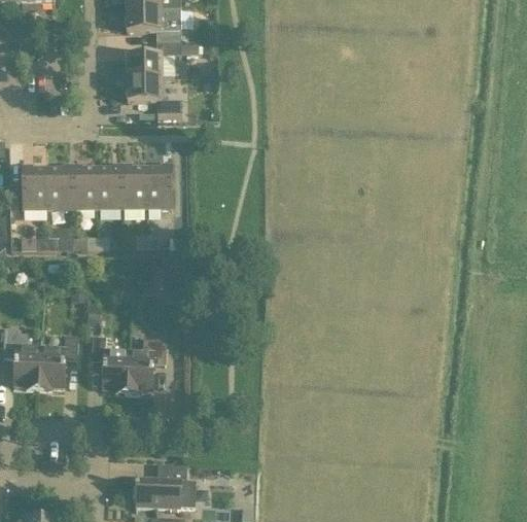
[(9,0),(9,4),(23,4),(23,11),(32,11),(31,0),(9,0)]
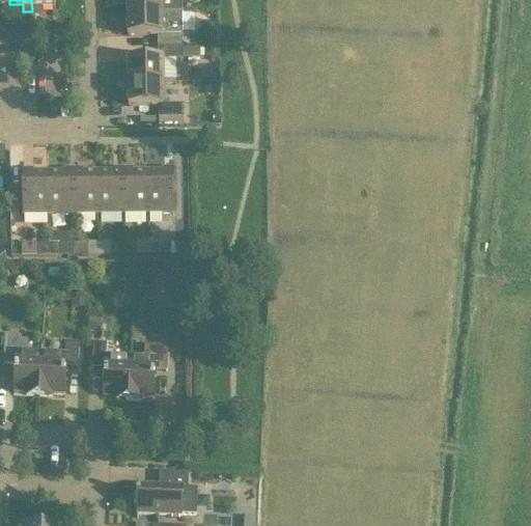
[(31,0),(32,11),(40,11),(40,4),(55,4),(55,0),(31,0)]
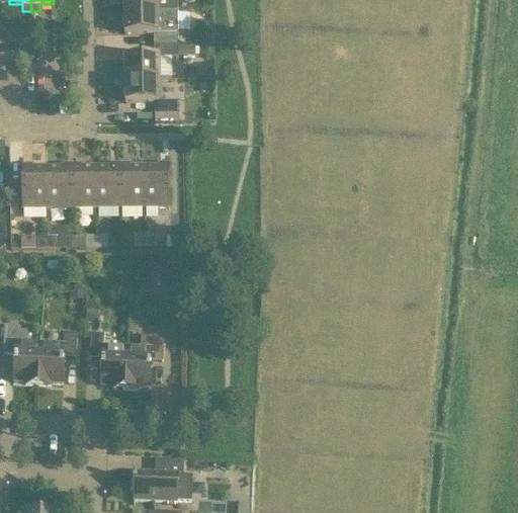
[(122,0),(123,9),(158,8),(177,8),(176,0),(122,0)]
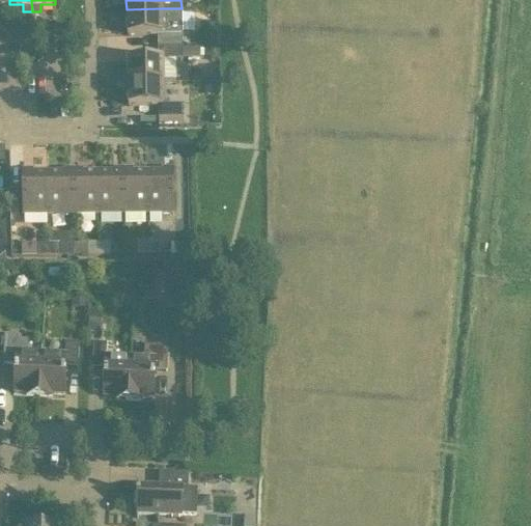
[(162,8),(127,9),(128,32),(157,32),(157,44),(183,44),(182,8),(162,8)]
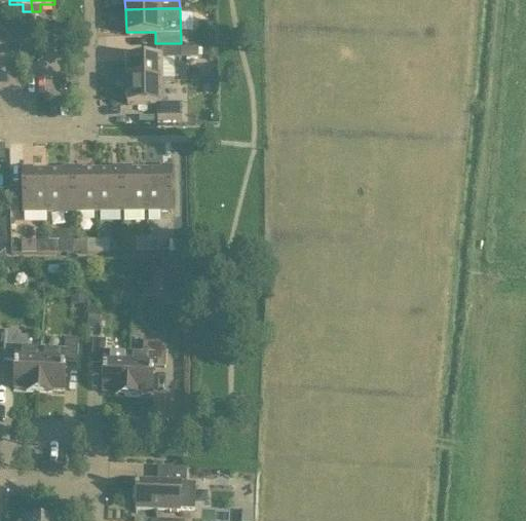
[(155,56),(126,57),(126,79),(150,78),(161,78),(161,76),(174,76),(174,57),(181,56),(181,54),(197,53),(197,43),(181,43),(155,43),(155,56)]
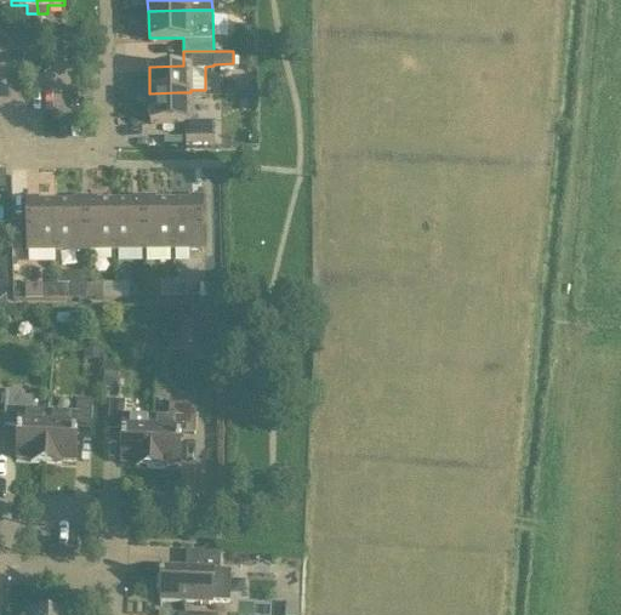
[(241,51),(241,61),(248,67),(256,67),(256,51),(241,51)]
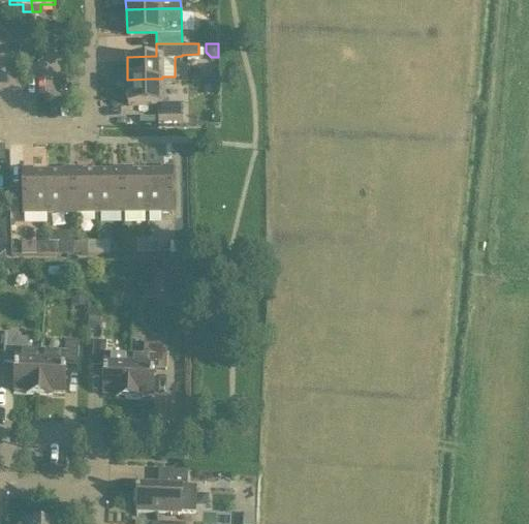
[(151,79),(127,80),(128,102),(157,101),(158,115),(183,114),(182,101),(163,101),(162,79),(151,79)]
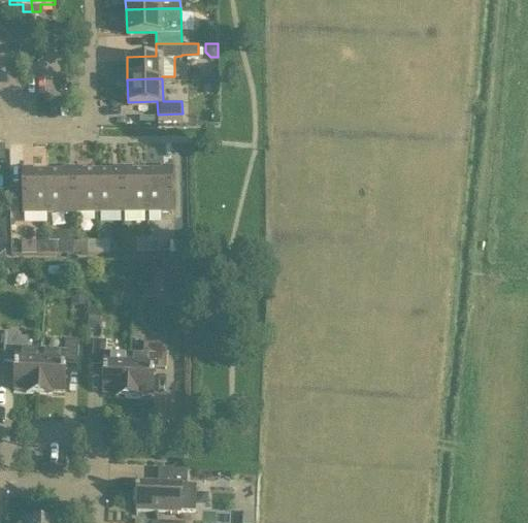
[(171,167),(146,168),(146,209),(172,208),(171,167)]
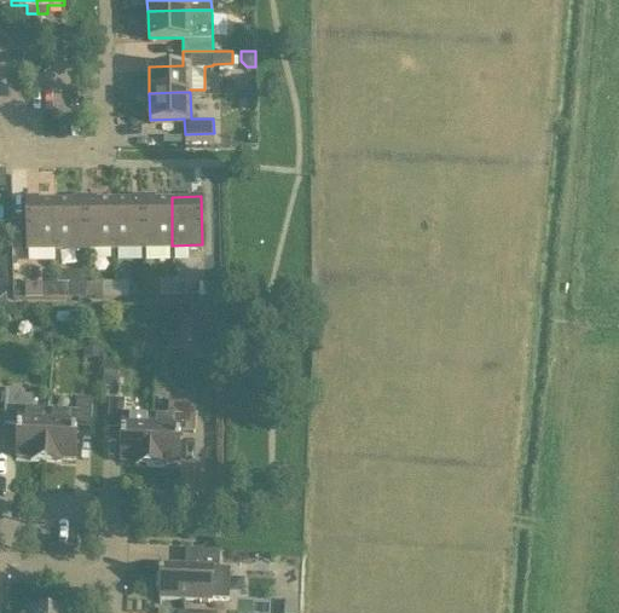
[(114,197),(85,198),(85,225),(85,246),(114,246),(114,232),(114,197)]
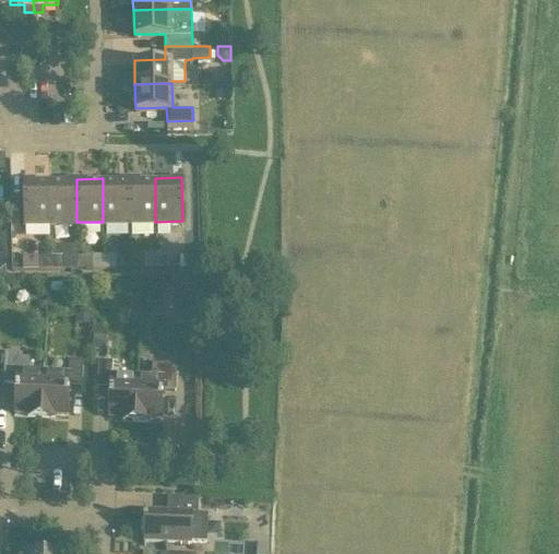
[(129,178),(103,178),(103,210),(103,222),(129,222),(129,178)]
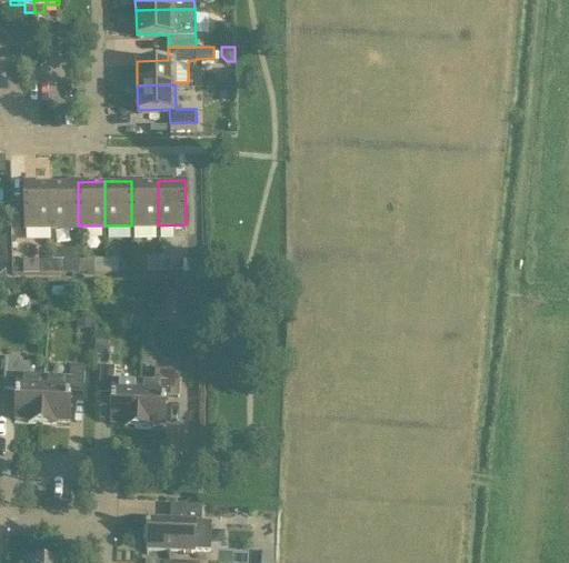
[(158,181),(131,181),(131,225),(158,225),(158,181)]
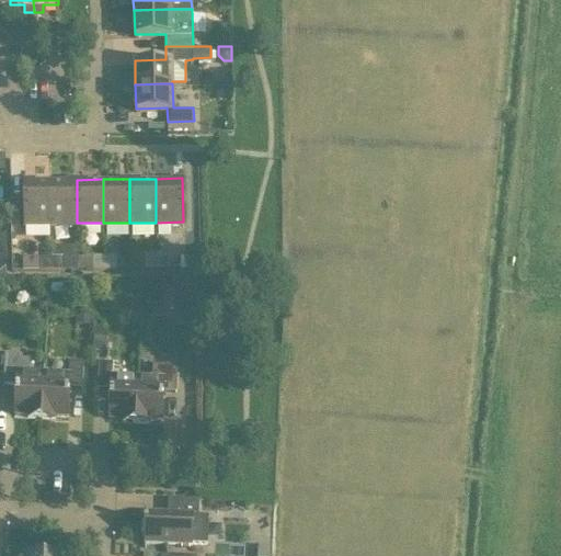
[(50,180),(23,180),(24,224),(50,224),(50,213),(50,180)]
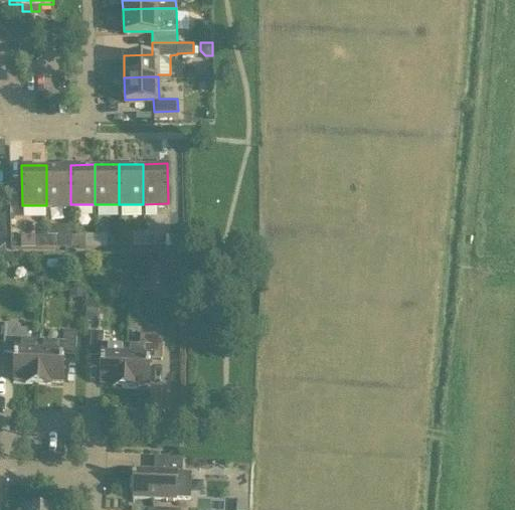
[(70,165),(46,165),(46,195),(46,205),(70,204),(70,187),(70,165)]
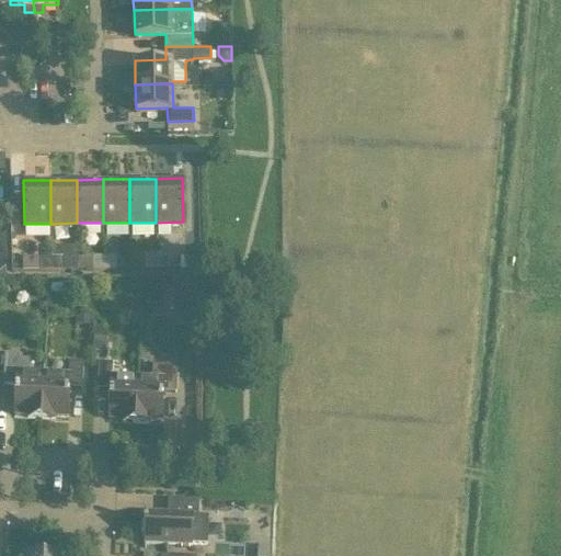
[(145,252),(145,265),(157,265),(157,252),(145,252)]
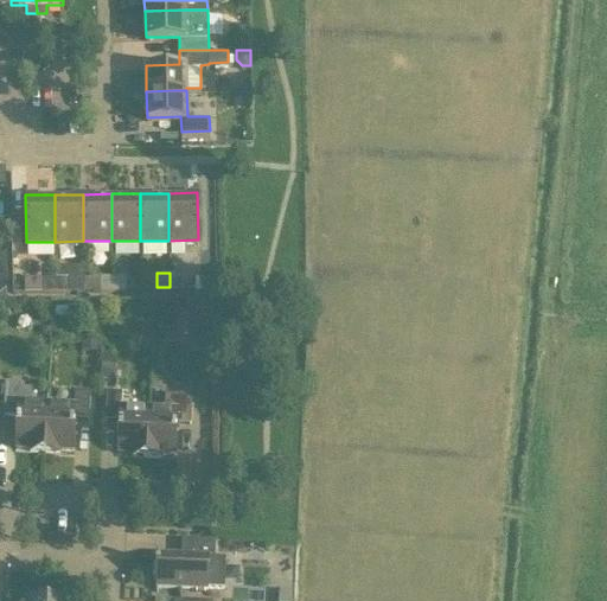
[(170,273),(170,287),(183,287),(183,273),(170,273)]
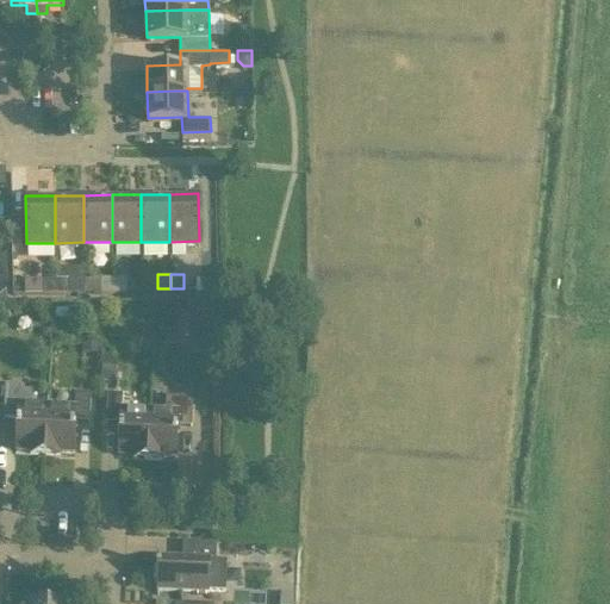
[(43,275),(43,290),(56,290),(56,275),(43,275)]
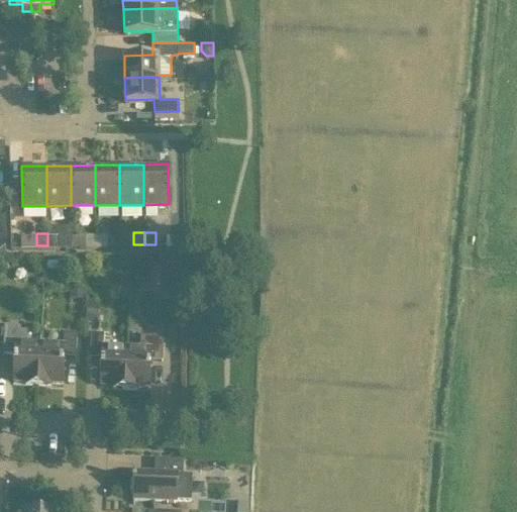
[(47,233),(47,245),(59,245),(59,233),(47,233)]
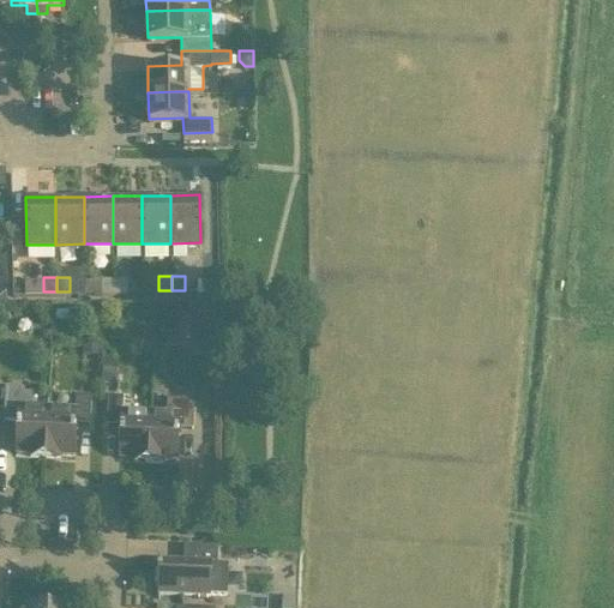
[(101,277),(101,292),(114,292),(114,277),(101,277)]
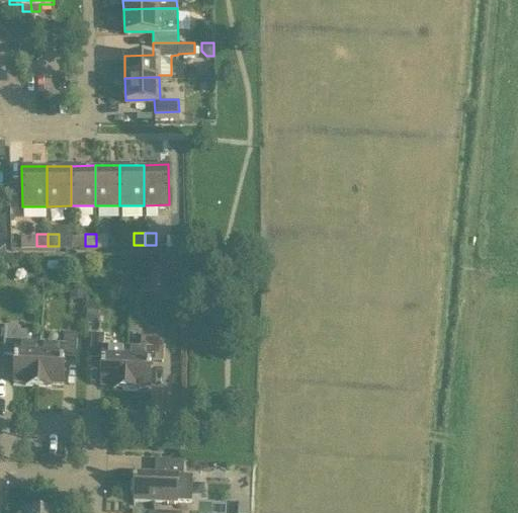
[(96,234),(96,246),(107,246),(107,234),(96,234)]
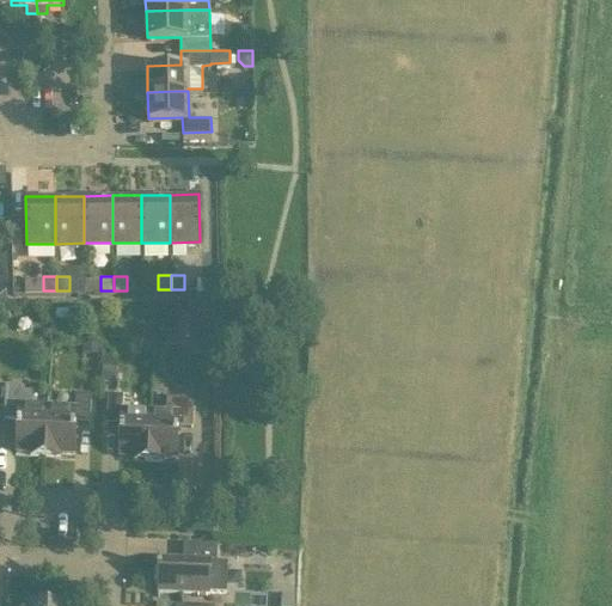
[(209,299),(189,299),(189,316),(209,316),(209,299)]
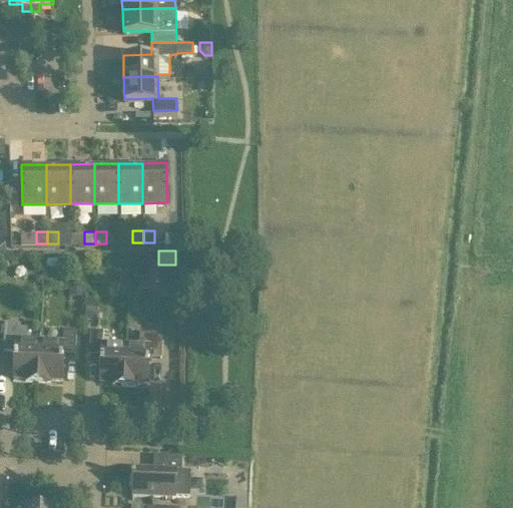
[(69,286),(68,294),(84,295),(85,287),(69,286)]
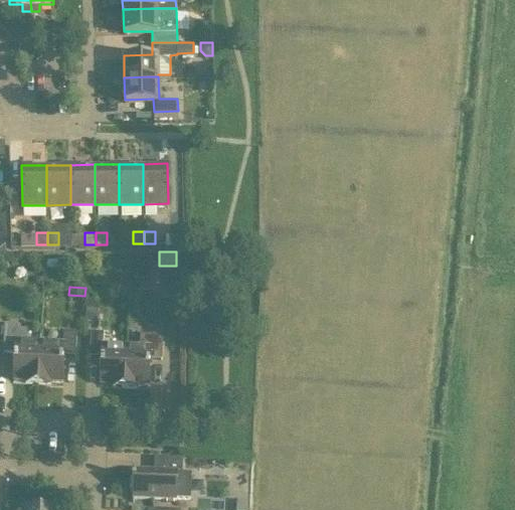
[(87,300),(86,318),(97,318),(98,300),(87,300)]
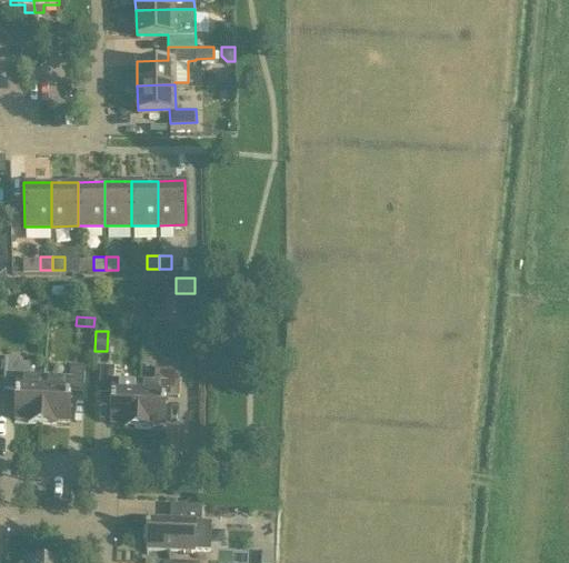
[(5,355),(3,386),(17,386),(16,416),(28,418),(28,420),(41,421),(43,374),(29,373),(30,360),(19,360),(19,355),(5,354),(5,355)]
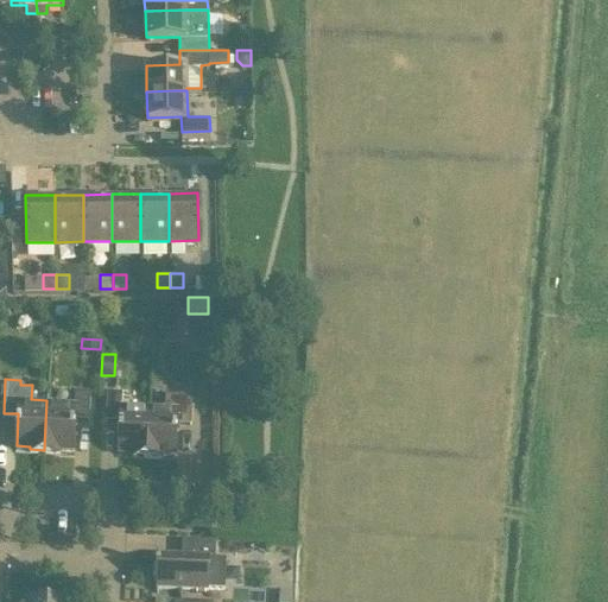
[(46,400),(44,450),(59,450),(59,448),(74,448),(75,417),(88,417),(89,388),(74,388),(73,401),(46,400)]
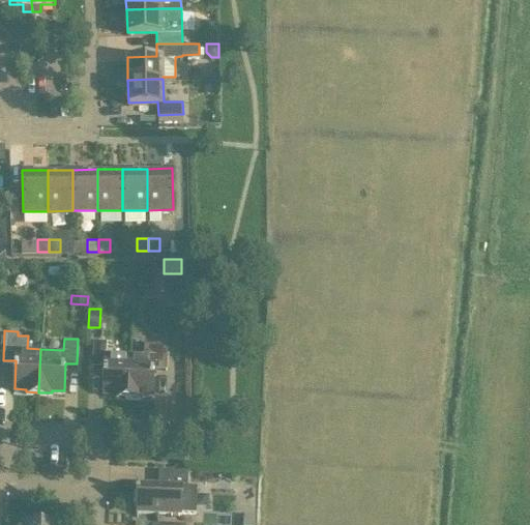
[(93,340),(92,365),(105,365),(104,392),(115,392),(115,396),(127,396),(129,352),(105,351),(106,340),(93,340)]
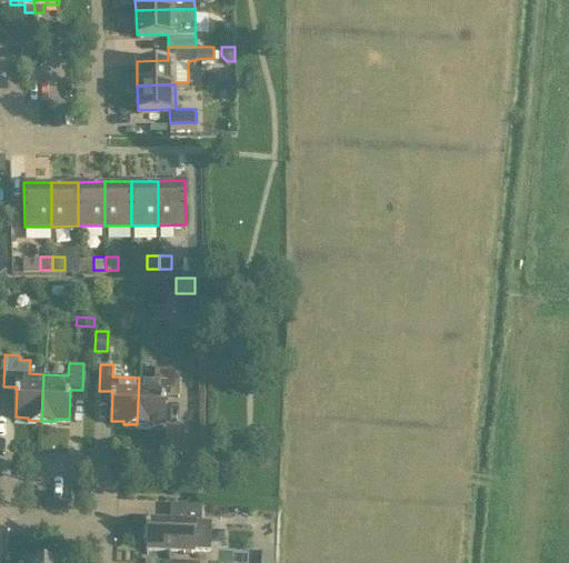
[(139,378),(137,424),(151,425),(151,423),(163,423),(166,393),(179,394),(180,368),(155,367),(153,379),(139,378)]
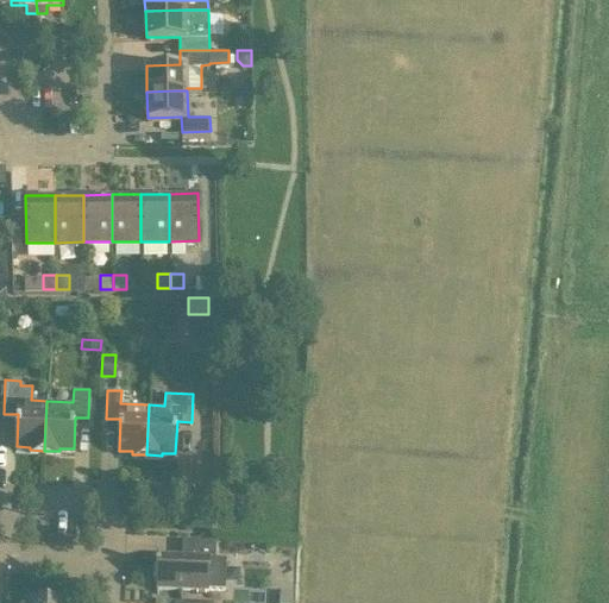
[(158,552),(157,585),(207,588),(208,557),(215,558),(217,539),(188,538),(187,553),(158,552)]
